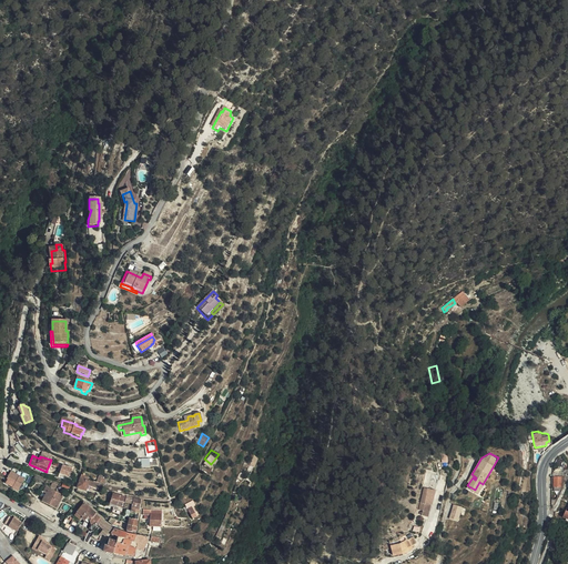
[(59,474),(66,476),(69,477),(71,470),(62,466),(59,474)]
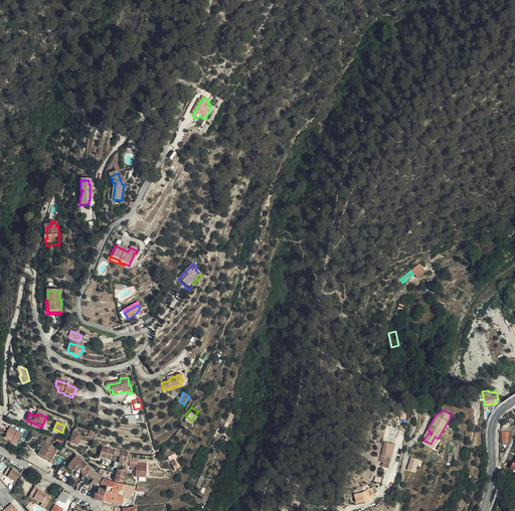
[(22,435),(10,427),(6,435),(5,439),(10,442),(10,443),(16,446),(22,435)]
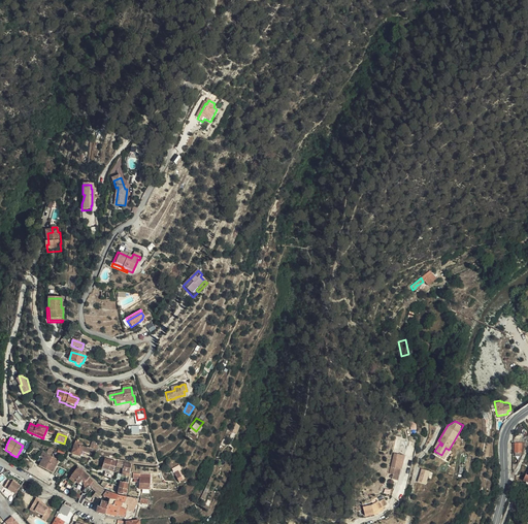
[(391,477),(390,480),(397,482),(399,471),(400,471),(407,444),(400,441),(397,456),(393,455),(388,476),(391,477)]
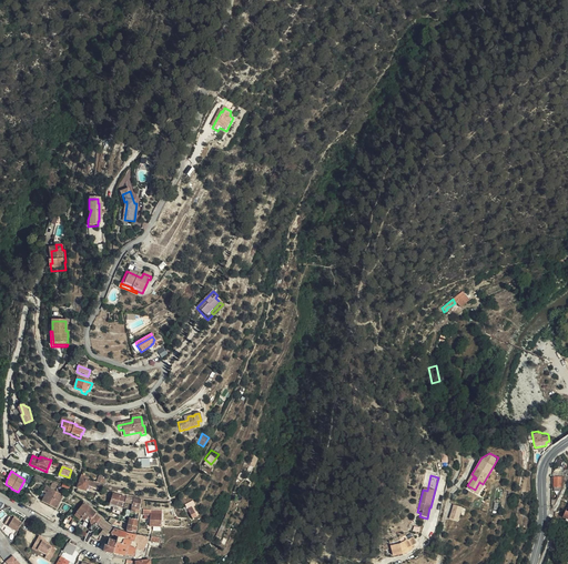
[(88,480),(81,477),(78,487),(85,490),(87,487),(93,491),(93,487),(88,485),(89,481),(88,480)]
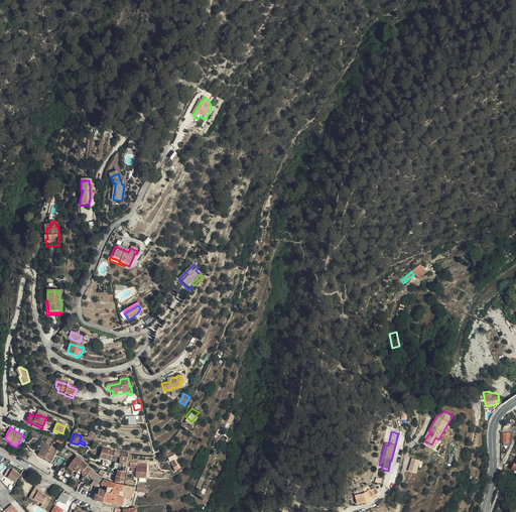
[(43,443),(40,441),(38,445),(41,448),(38,452),(37,456),(50,462),(56,449),(43,442),(43,443)]
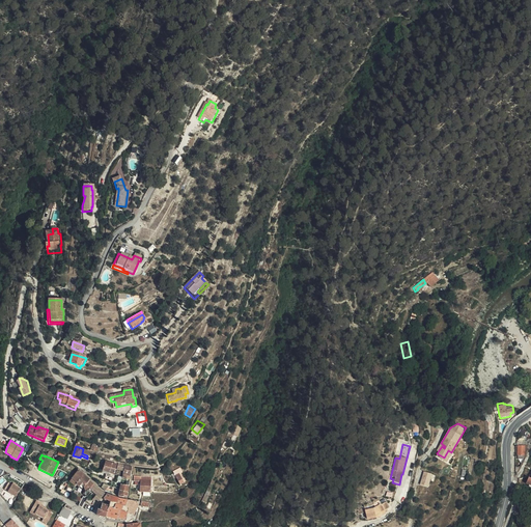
[(109,462),(107,471),(111,473),(114,474),(116,464),(109,462)]
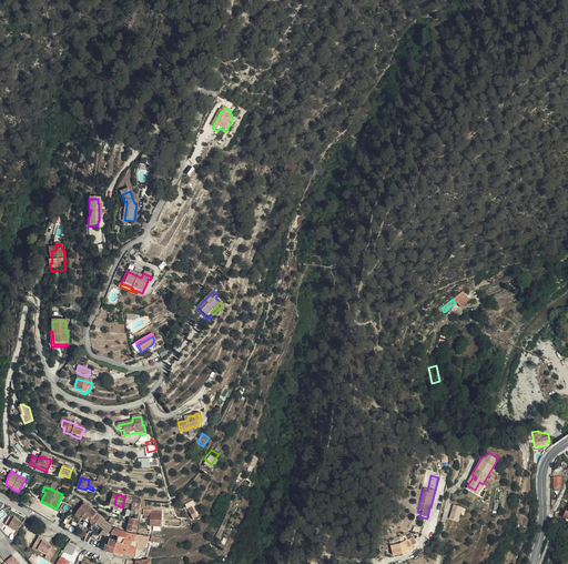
[(139,510),(141,499),(133,497),(131,507),(139,510)]
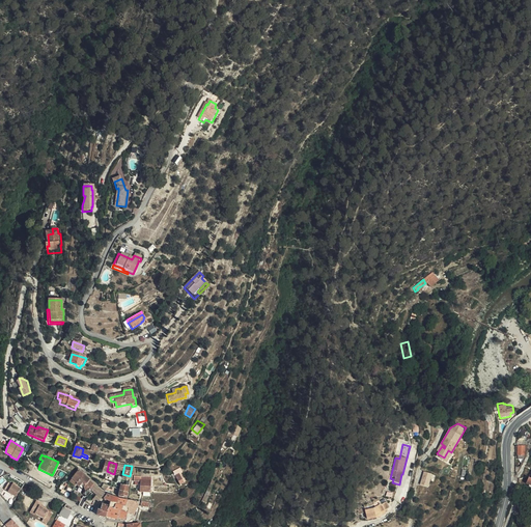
[(432,470),(424,468),(420,480),(428,483),(432,470)]
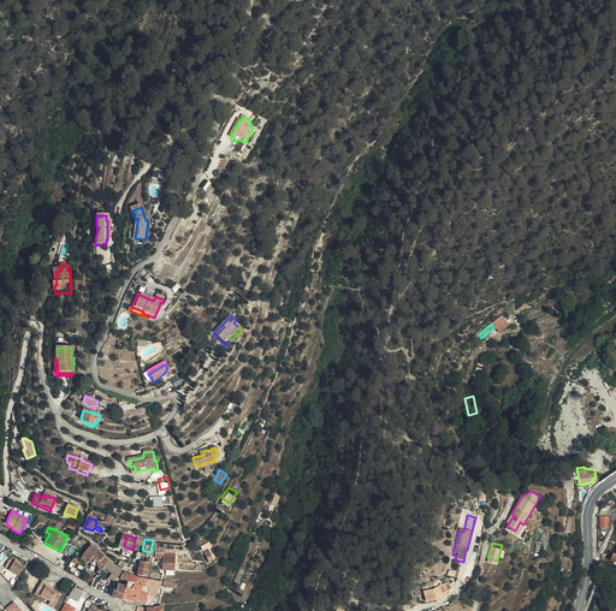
[(89,558),(96,550),(90,545),(80,557),(87,562),(89,558)]
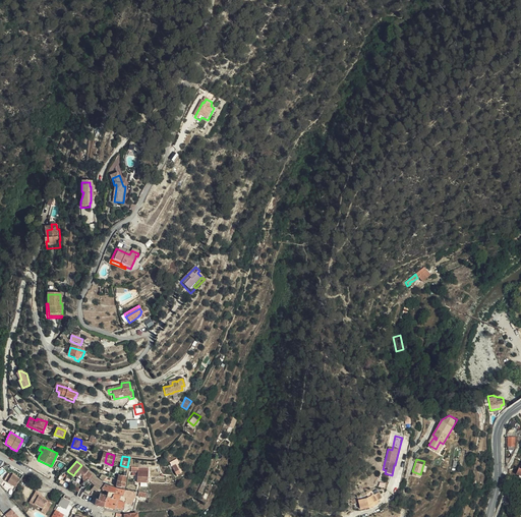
[(83,467),(81,465),(75,472),(78,474),(80,472),(83,474),(87,471),(88,470),(83,467)]
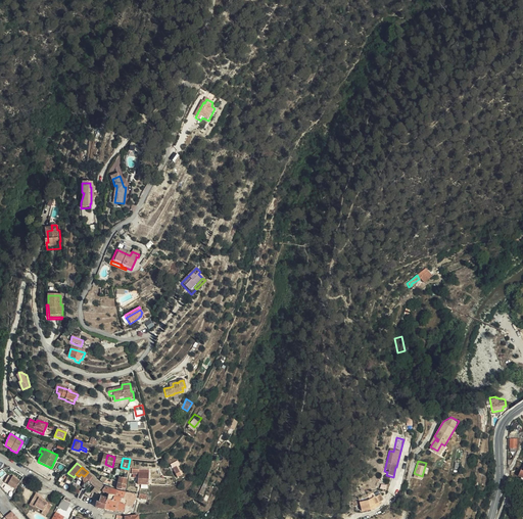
[(137,483),(148,484),(148,470),(132,468),(131,473),(138,473),(137,483)]
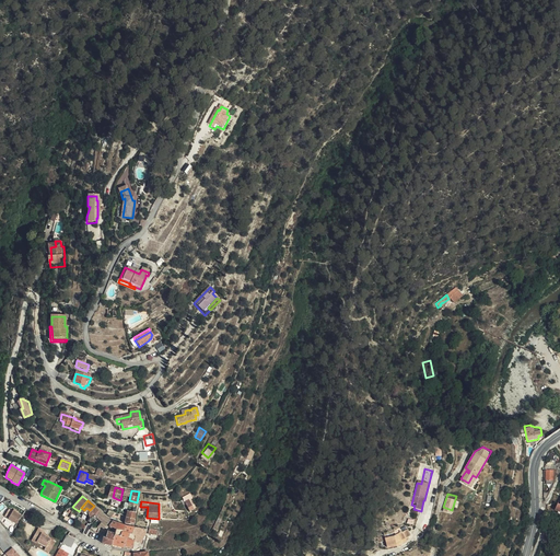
[(95,516),(98,510),(93,507),(90,510),(89,512),(90,516),(88,519),(90,521),(92,522),(96,517),(95,516)]
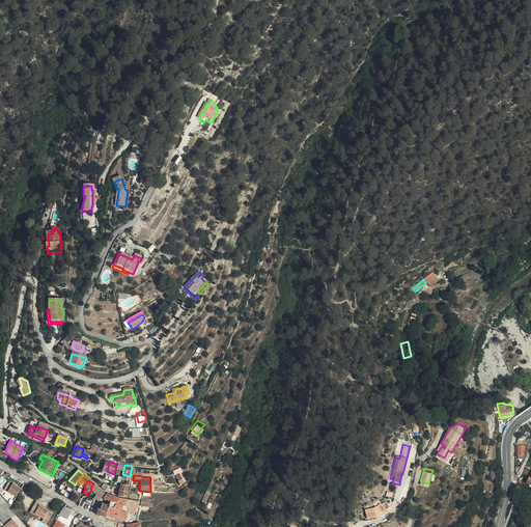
[(77,490),(79,490),(81,491),(82,489),(82,488),(84,486),(85,483),(82,481),(80,483),(79,486),(77,488),(77,490)]
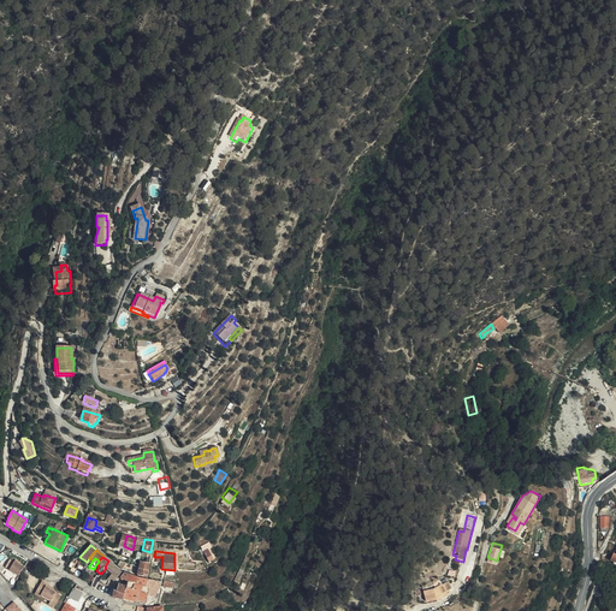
[(9,570),(17,576),(23,567),(18,564),(13,561),(13,562),(9,559),(4,567),(9,569),(9,570)]
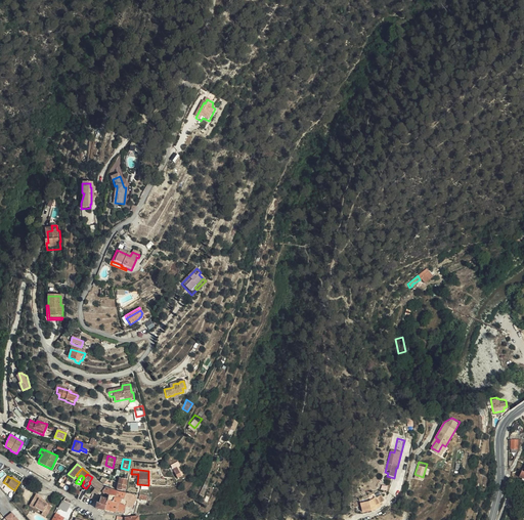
[(92,490),(93,491),(96,494),(102,486),(96,481),(92,477),(89,482),(90,483),(92,484),(91,486),(93,488),(92,489),(92,490)]
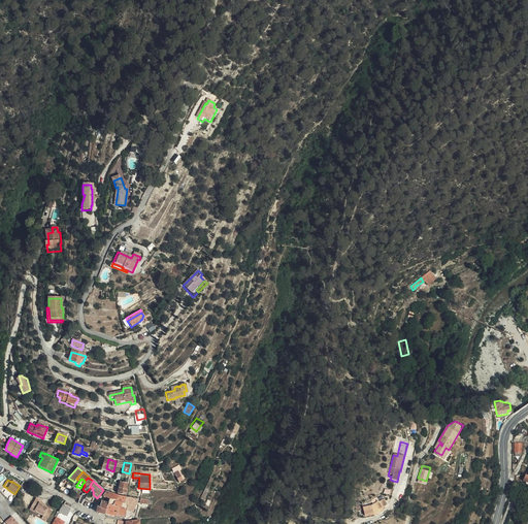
[(81,492),(77,500),(81,502),(85,497),(87,493),(87,492),(85,491),(84,493),(81,492)]
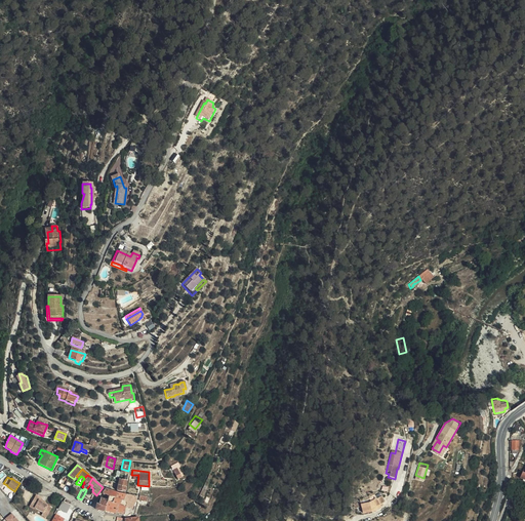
[(115,498),(117,491),(106,488),(102,492),(106,495),(108,496),(110,497),(115,498)]
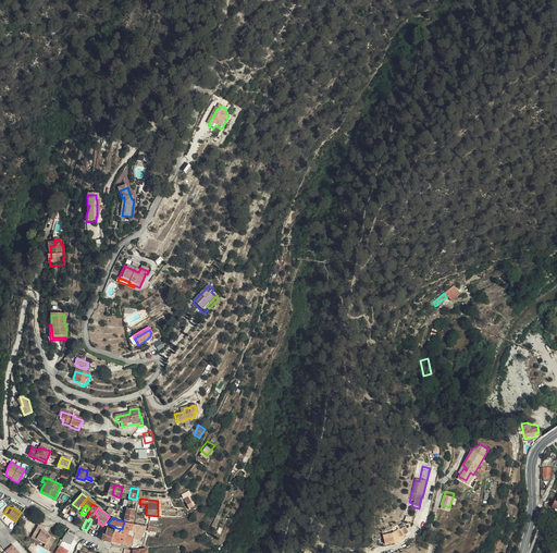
[(408,531),(408,530),(405,526),(408,525),(401,519),(392,526),(393,528),(388,530),(382,531),(385,543),(394,541),(394,540),(403,535),(405,533),(408,531)]
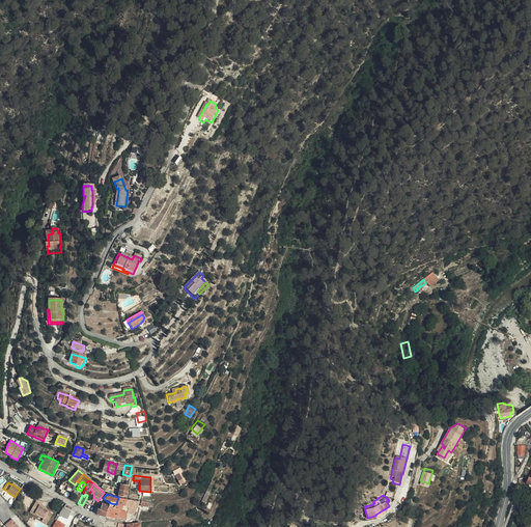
[(92,501),(93,500),(91,499),(87,496),(85,500),(90,504),(92,501)]
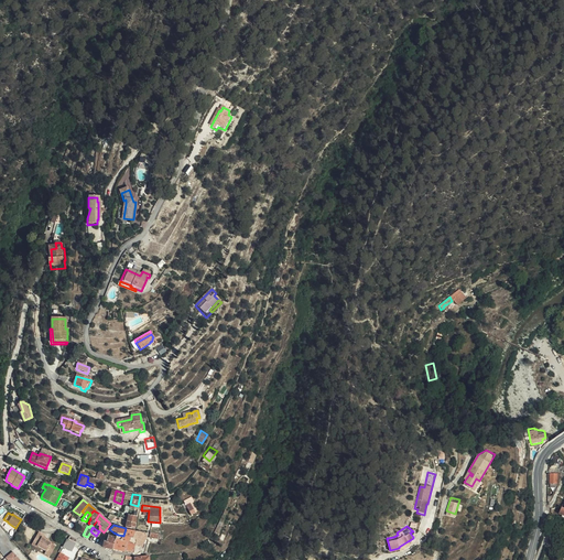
[(134,530),(126,528),(123,536),(127,536),(133,538),(134,530)]
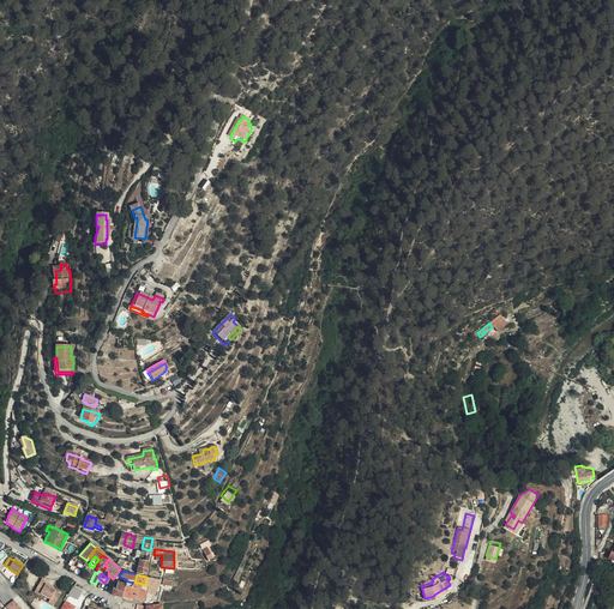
[(146,577),(145,585),(144,592),(144,594),(152,595),(151,601),(156,601),(161,586),(157,585),(160,582),(152,578),(146,577)]
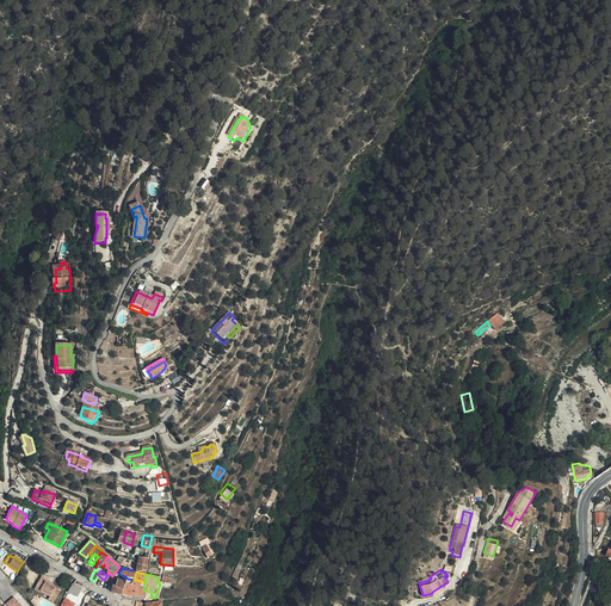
[(45,582),(47,581),(48,580),(41,575),(32,589),(38,592),(38,591),(49,595),(54,599),(59,591),(54,588),(54,587),(50,585),(45,582)]
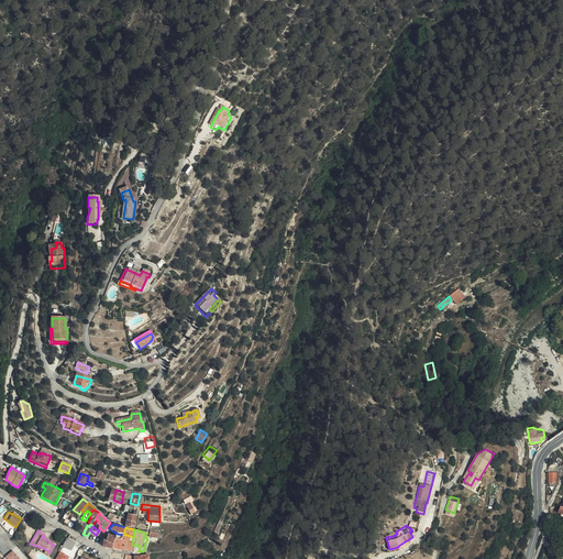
[(122,539),(123,536),(116,534),(114,537),(107,534),(105,535),(102,546),(123,551),(123,549),(124,541),(125,539),(122,539)]
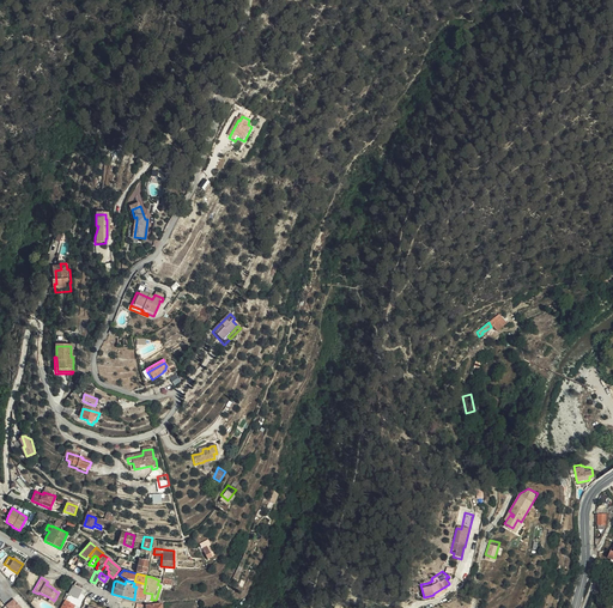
[(77,597),(79,590),(71,587),(71,588),(68,594),(77,597)]
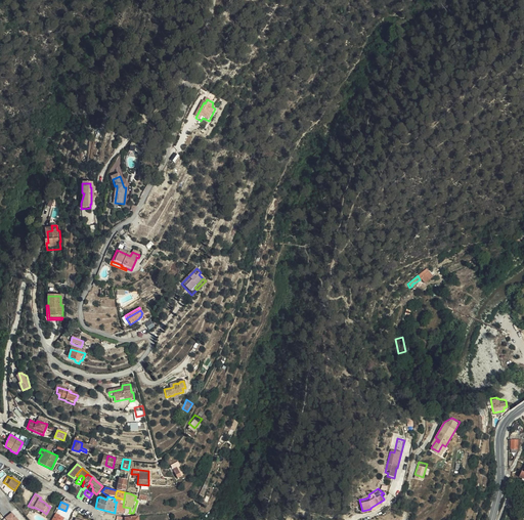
[(123,507),(123,506),(116,504),(115,511),(118,512),(118,513),(122,514),(122,515),(126,515),(126,511),(122,511),(123,507)]
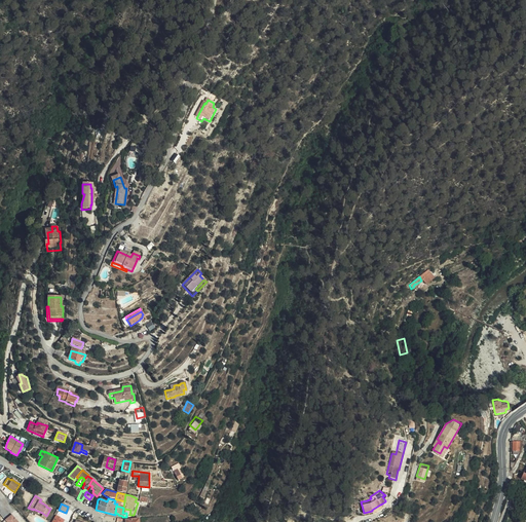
[(3,518),(6,521),(12,516),(10,513),(3,518)]
